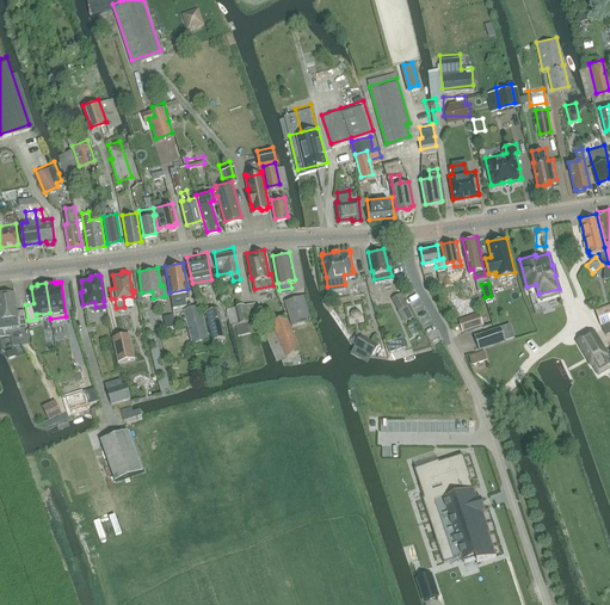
[(13,289),(0,290),(0,325),(25,321),(23,307),(16,307),(13,289)]
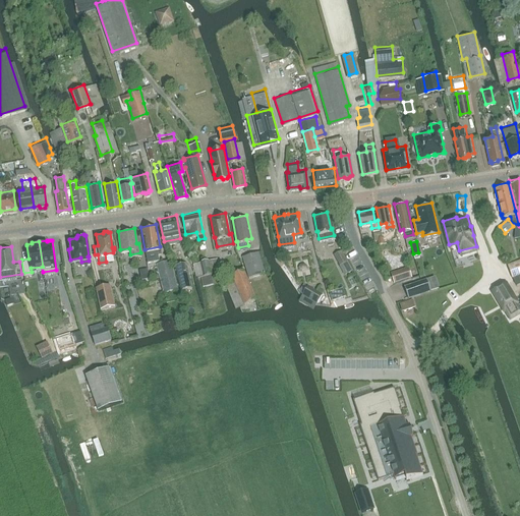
[(340,247),(333,251),(338,262),(346,258),(340,247)]
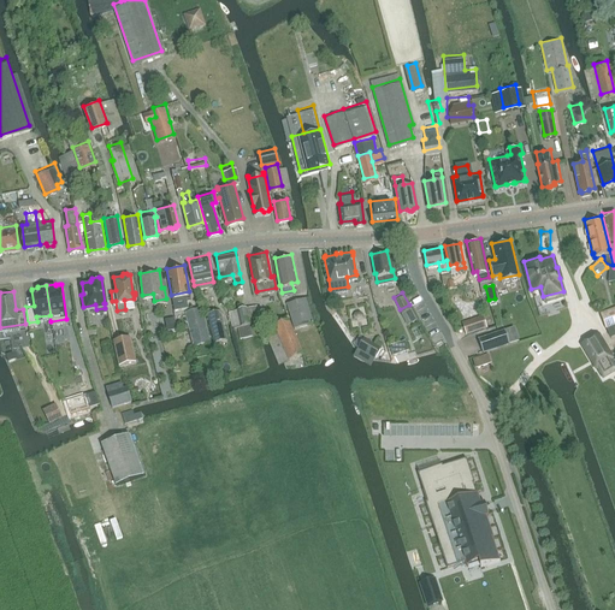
[(285,298),(294,325),(312,319),(305,294),(285,298)]
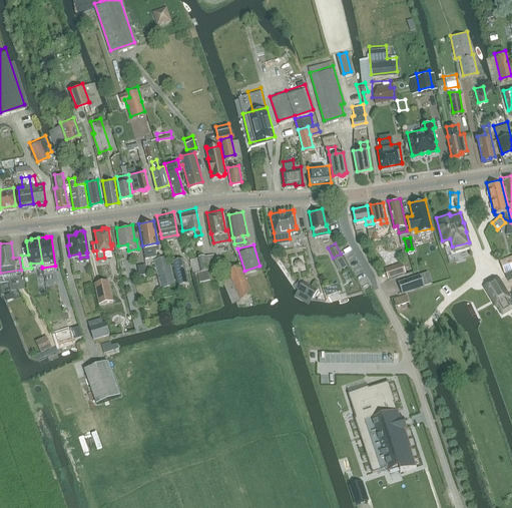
[(196,270),(198,279),(209,276),(207,267),(215,266),(212,250),(189,256),(192,271),(196,270)]
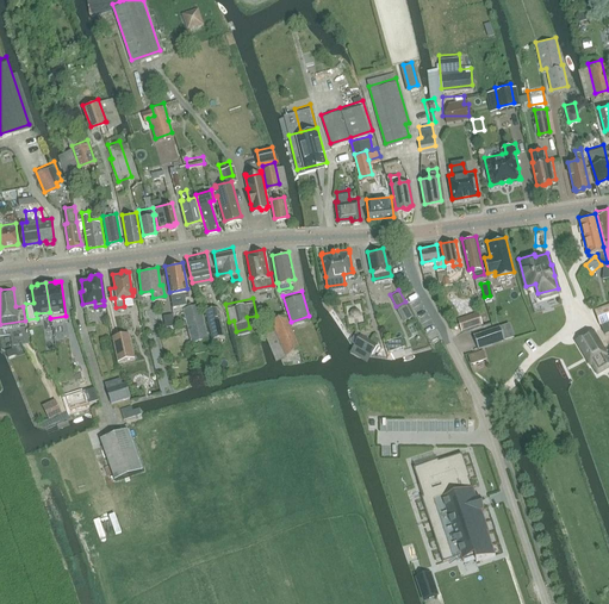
[(608,298),(592,305),(598,321),(608,317),(608,298)]
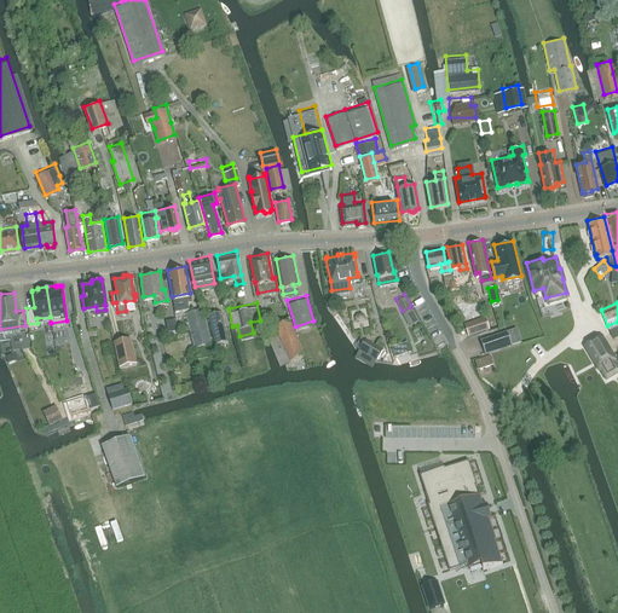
[(185,308),(194,343),(211,339),(201,304),(185,308)]
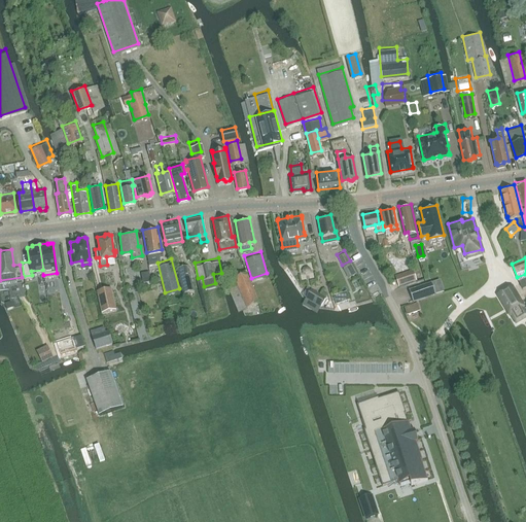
[(463,280),(471,277),(465,261),(457,265),(463,280)]
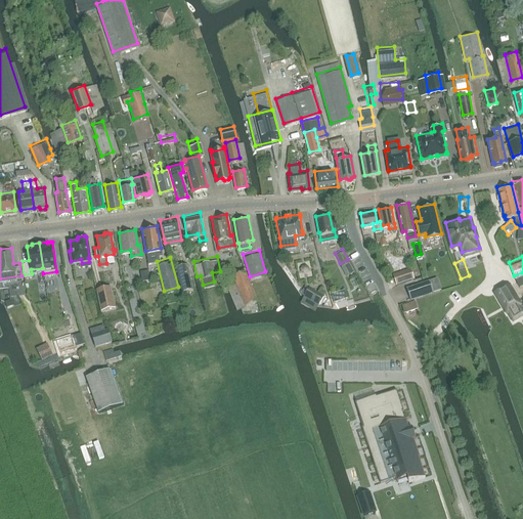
[(175,264),(181,289),(192,287),(186,261),(175,264)]
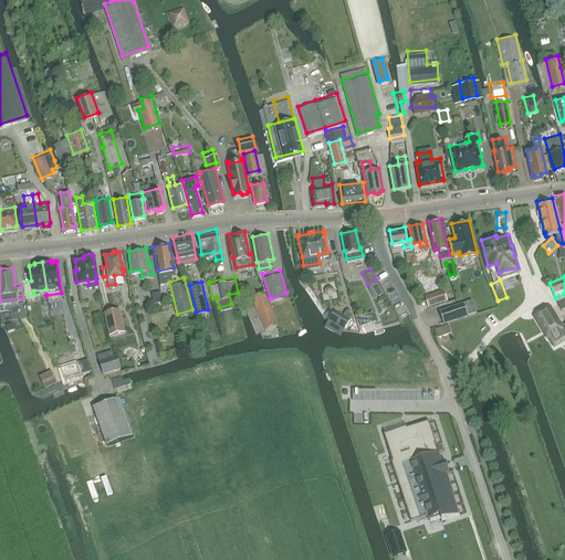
[(424,292),(427,302),(447,296),(443,285),(424,292)]
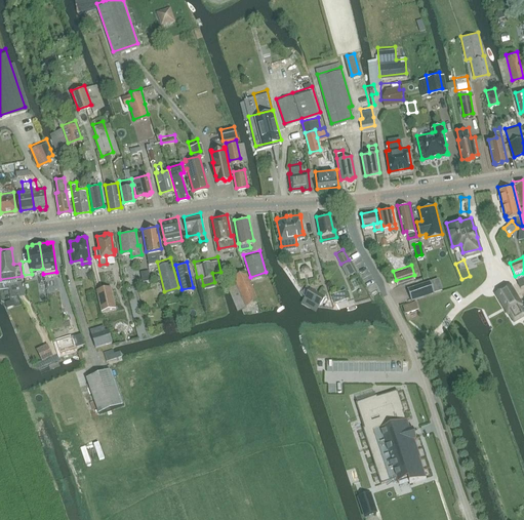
[(148,268),(139,269),(142,279),(150,278),(148,268)]
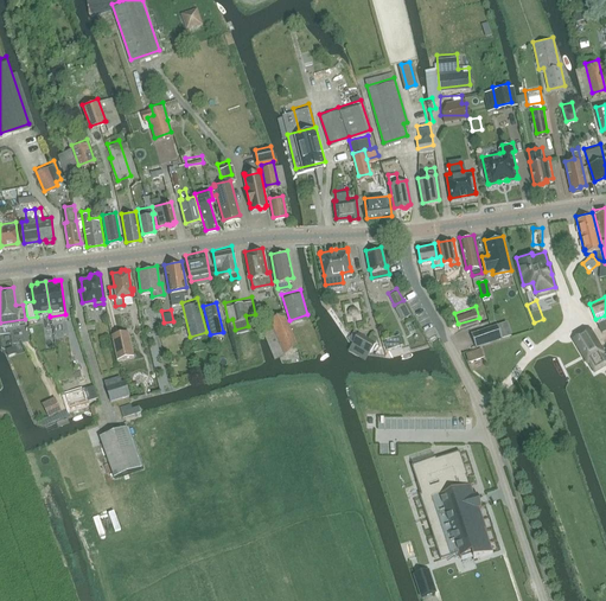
[(284,309),(269,315),(284,351),(298,345),(284,309)]
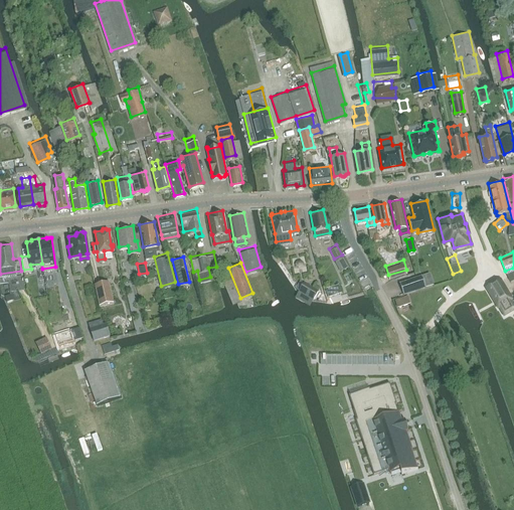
[(348,269),(341,272),(344,280),(351,278),(348,269)]
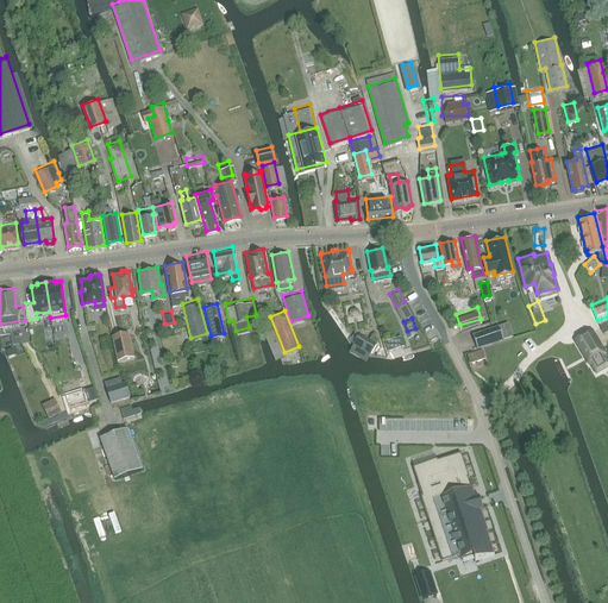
[(497,322),(471,331),(476,345),(502,335),(497,322)]
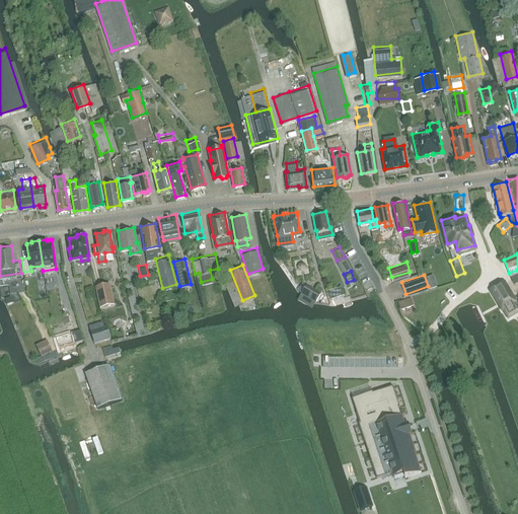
[(503,278),(490,286),(501,305),(502,305),(507,314),(517,307),(513,298),(514,297),(503,278)]
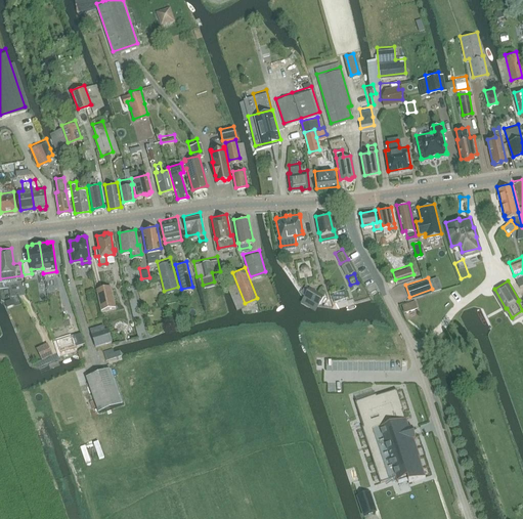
[(96,286),(100,308),(115,305),(110,283),(96,286)]
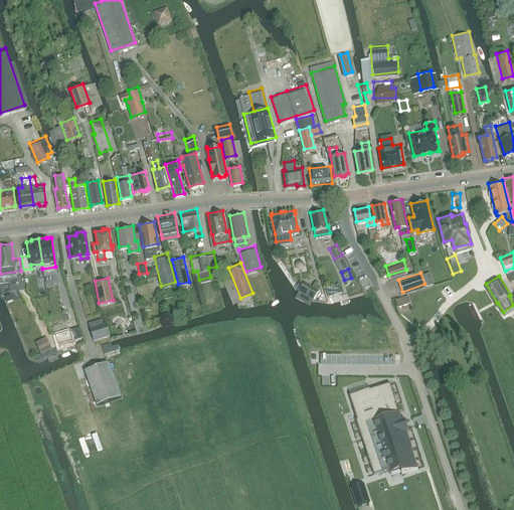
[(49,279),(39,282),(44,301),(54,298),(49,279)]
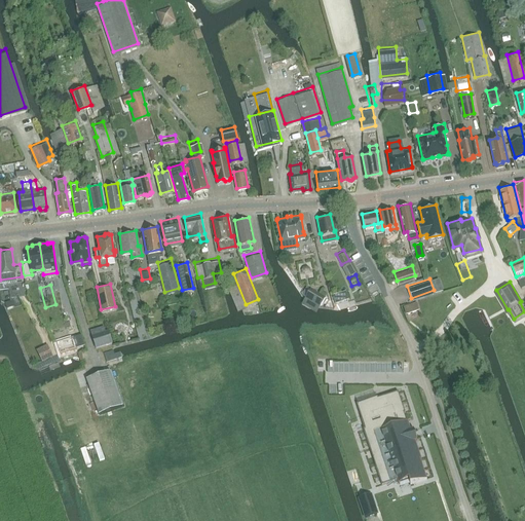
[(304,294),(319,302),(324,294),(310,286),(304,294)]
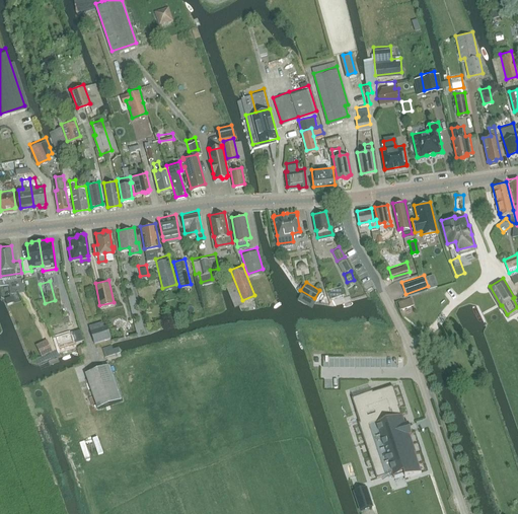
[(343,292),(340,283),(327,287),(330,296),(343,292)]
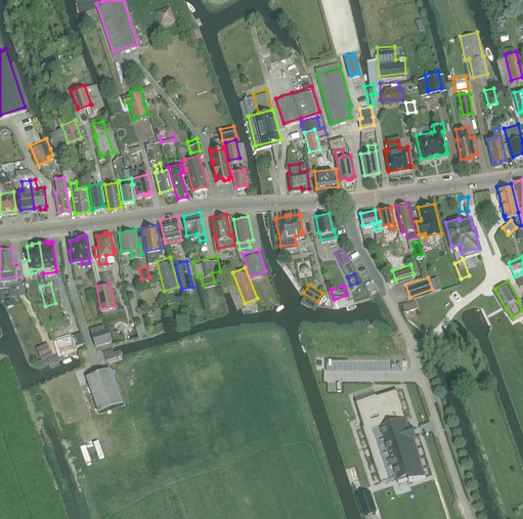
[(415,298),(401,302),(404,309),(417,305),(415,298)]
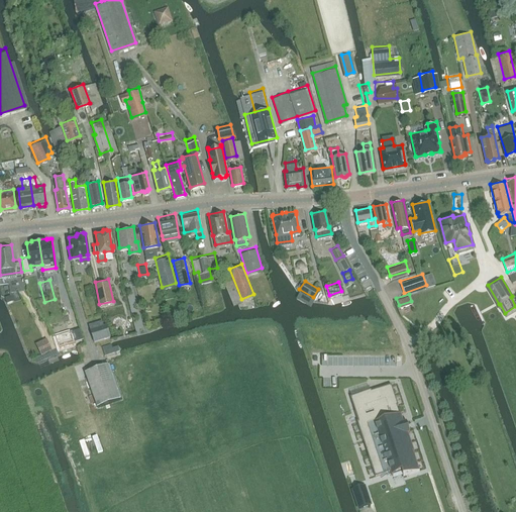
[(105,321),(89,326),(93,339),(109,333),(105,321)]
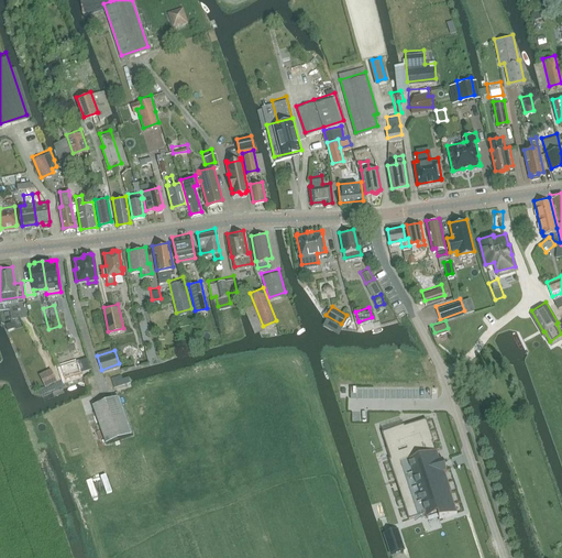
[(61,367),(65,378),(83,371),(79,363),(74,361),(61,367)]
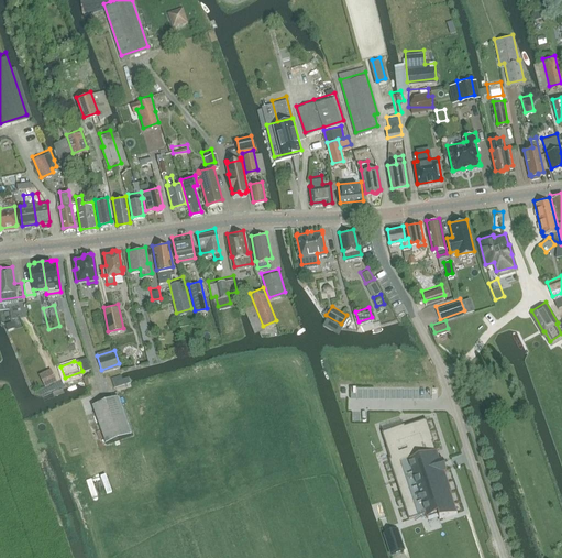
[(50,365),(39,371),(44,383),(55,376),(50,365)]
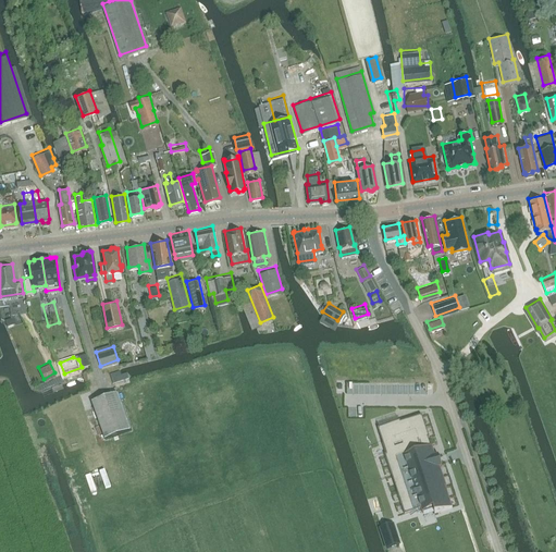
[(91,396),(104,433),(128,425),(115,388),(91,396)]
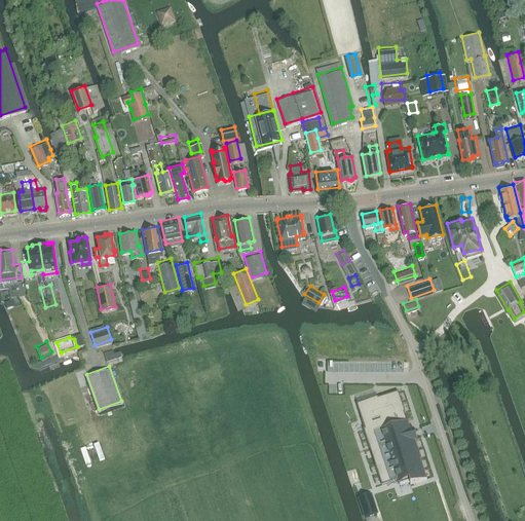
[(49,398),(55,397),(52,380),(43,382),(45,392),(48,391),(49,398)]
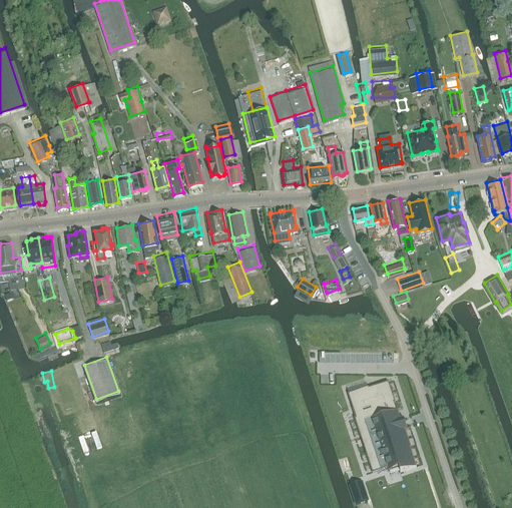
[(367,383),(347,390),(355,414),(353,415),(371,469),(386,464),(388,467),(398,464),(399,468),(415,463),(409,444),(410,443),(404,425),(406,425),(405,423),(402,424),(400,417),(403,416),(402,414),(400,415),(397,407),(396,407),(393,399),(394,399),(387,378),(368,384),(367,383)]
